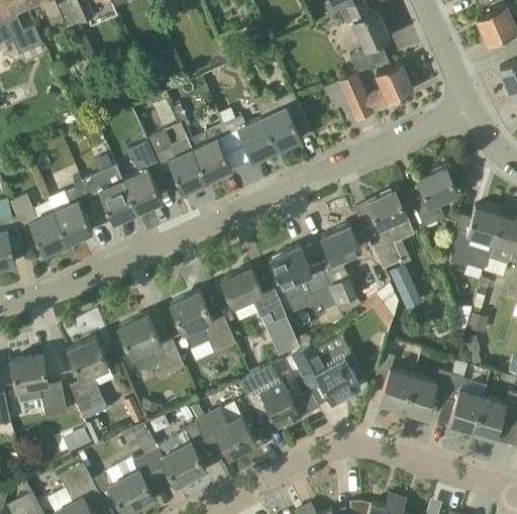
[(17,14),(26,10),(22,0),(0,0),(0,16),(1,18),(0,18),(0,42),(5,40),(6,44),(20,37),(15,26),(21,24),(17,14)]
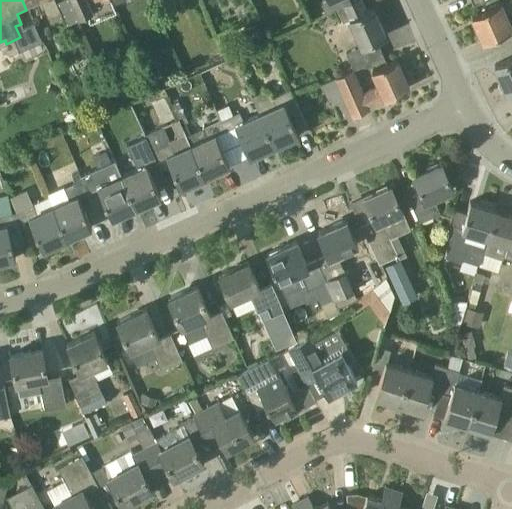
[(62,19),(53,0),(22,0),(26,10),(28,9),(31,16),(45,10),(51,24),(62,19)]
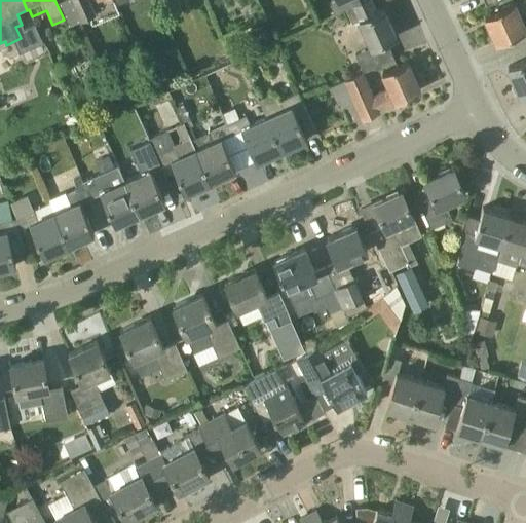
[(68,27),(80,22),(69,0),(68,0),(58,5),(68,27)]
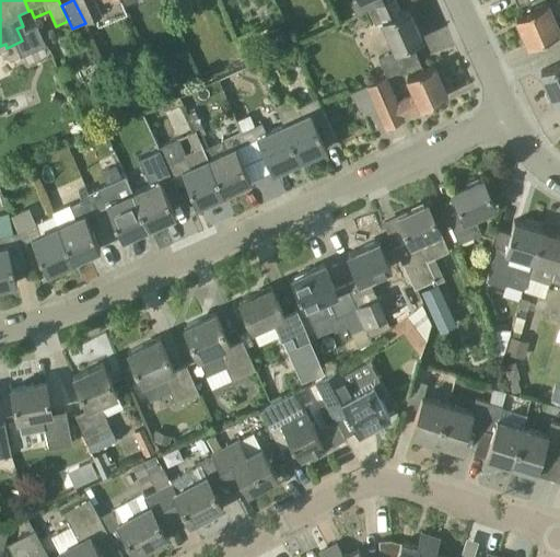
[(103,0),(104,2),(109,0),(76,0),(86,25),(103,18),(94,0),(103,0)]
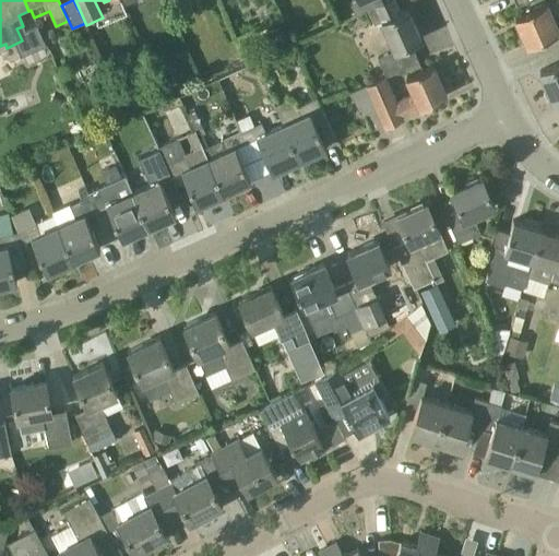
[(356,18),(368,12),(393,1),(392,0),(358,0),(359,2),(351,7),(356,18)]
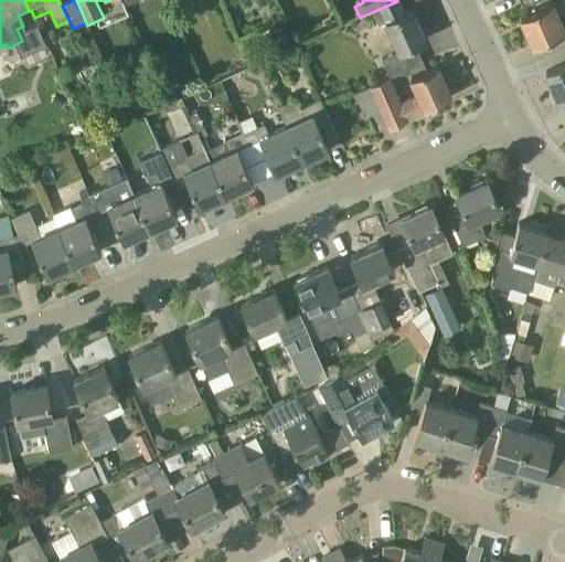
[(533,49),(564,33),(564,28),(560,17),(564,13),(564,0),(521,20),(533,49)]
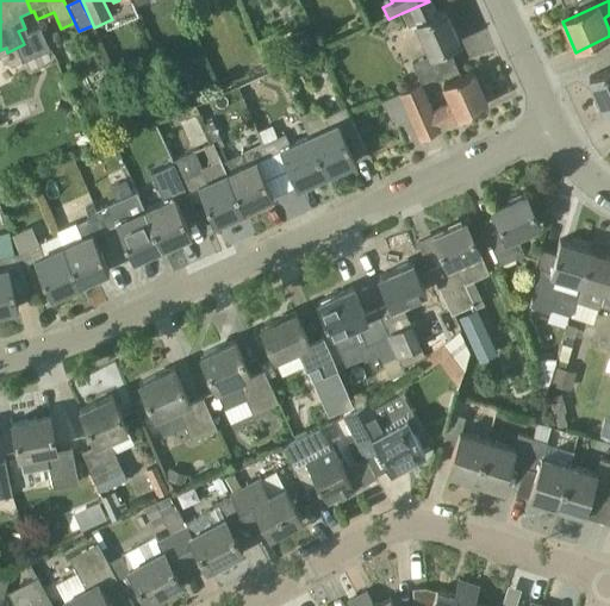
[(448,50),(459,45),(444,12),(436,16),(429,1),(402,13),(409,30),(415,26),(429,58),(412,66),(422,86),(456,69),(448,50)]
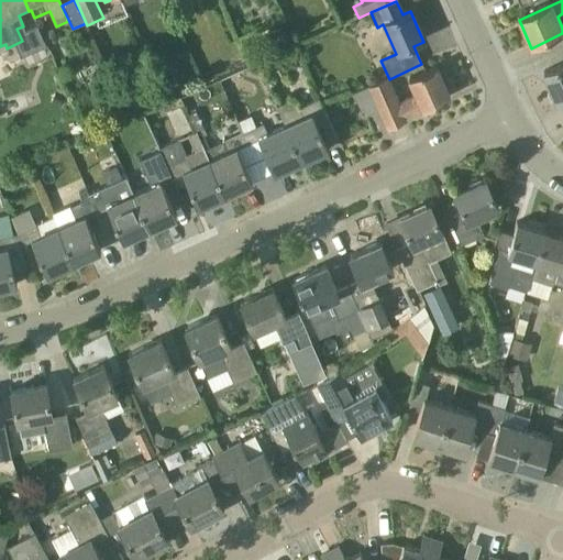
[(556,105),(562,101),(562,65),(543,75),(556,105)]
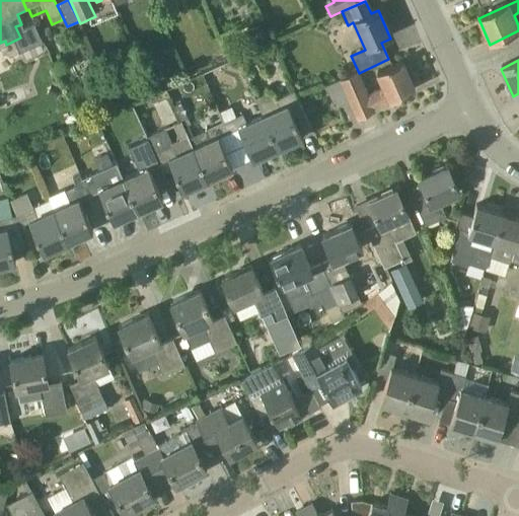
[(325,88),(327,91),(336,111),(350,103),(358,121),(375,113),(373,109),(389,101),(390,102),(415,91),(401,63),(376,75),(382,89),(368,95),(358,73),(325,88)]
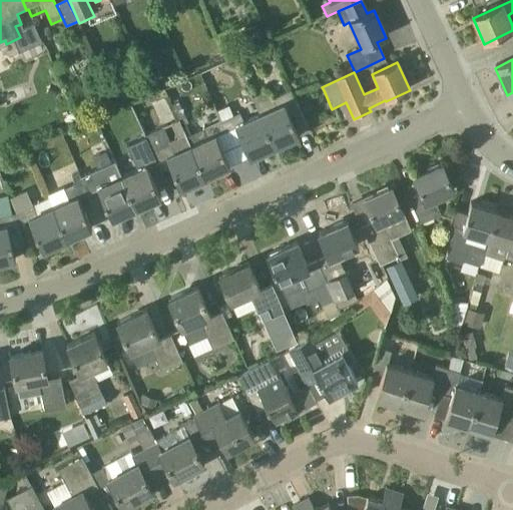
[(159,63),(146,68),(154,88),(167,82),(159,63)]
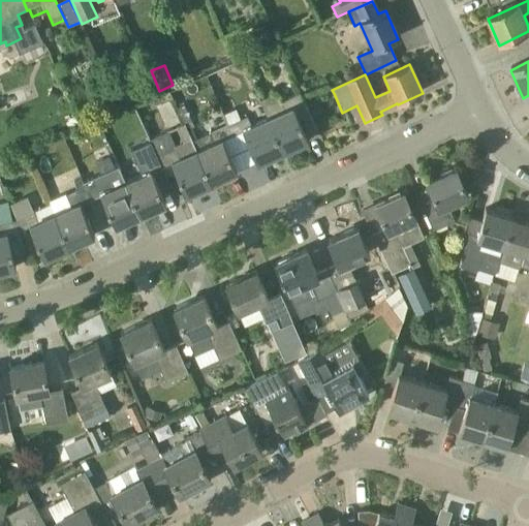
[(308,142),(293,110),(305,104),(300,94),(279,103),(278,100),(263,107),(269,119),(268,119),(283,153),(308,142)]
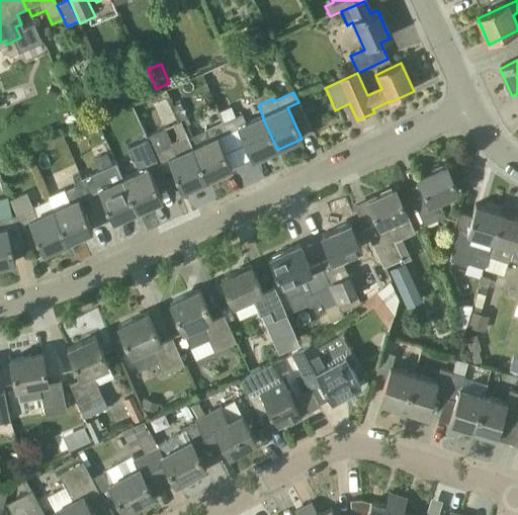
[(219,113),(224,124),(236,118),(231,108),(219,113)]
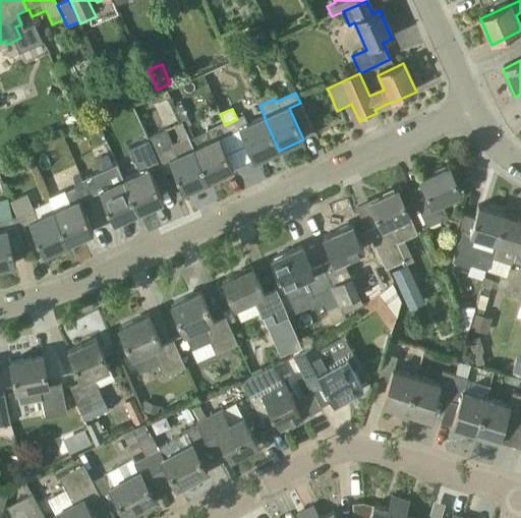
[(264,117),(247,124),(243,116),(237,119),(225,125),(229,135),(240,130),(253,162),(279,151),(264,117)]
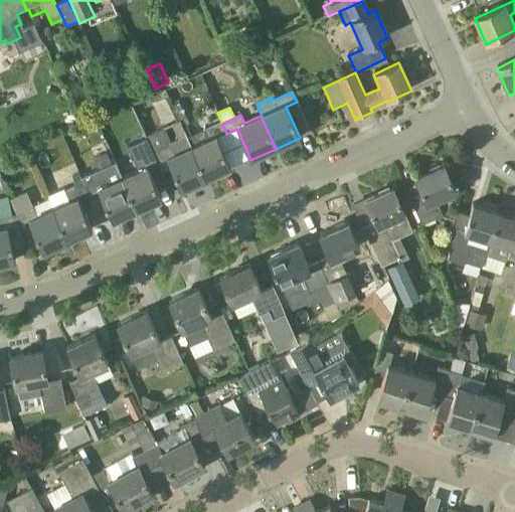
[(222,124),(200,134),(188,140),(206,180),(230,169),(216,138),(226,134),(222,124)]
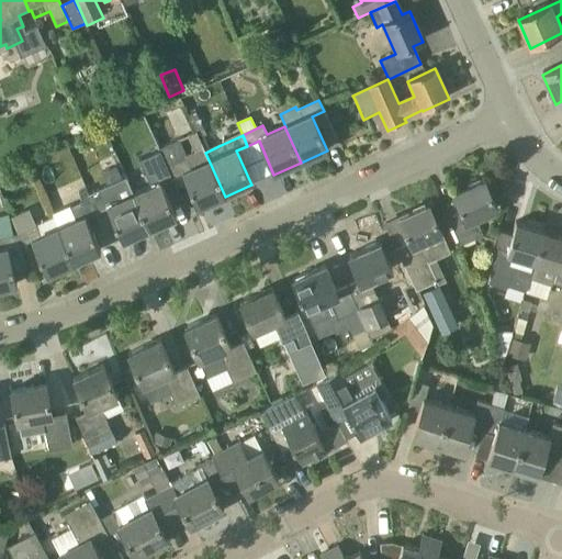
[(158,149),(159,153),(171,179),(181,175),(189,187),(199,209),(225,197),(205,153),(203,148),(184,156),(177,142),(158,149)]
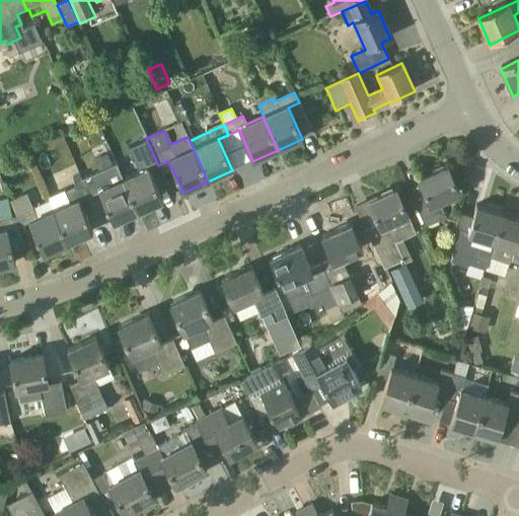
[(159,167),(158,165),(147,141),(128,149),(139,172),(123,179),(138,213),(163,202),(149,172),(159,167)]
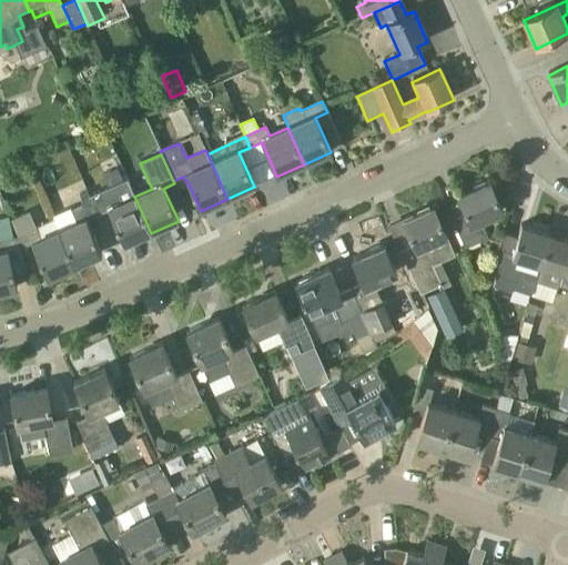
[(33,184),(29,172),(17,177),(20,189),(33,184)]
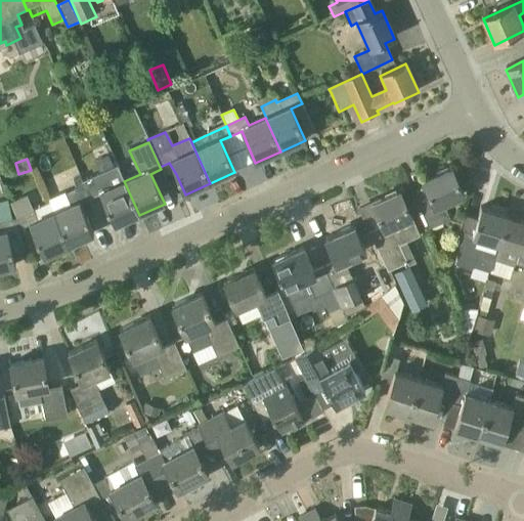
[(139,215),(124,181),(117,167),(82,182),(90,199),(100,194),(115,226),(139,215)]
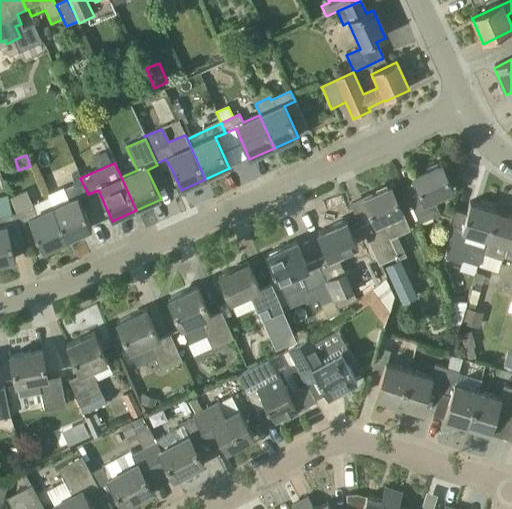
[(433,200),(434,199),(453,191),(441,166),(413,178),(417,185),(404,191),(412,209),(410,210),(415,222),(418,221),(420,224),(440,215),(439,213),(442,212),(440,205),(436,207),(433,200)]
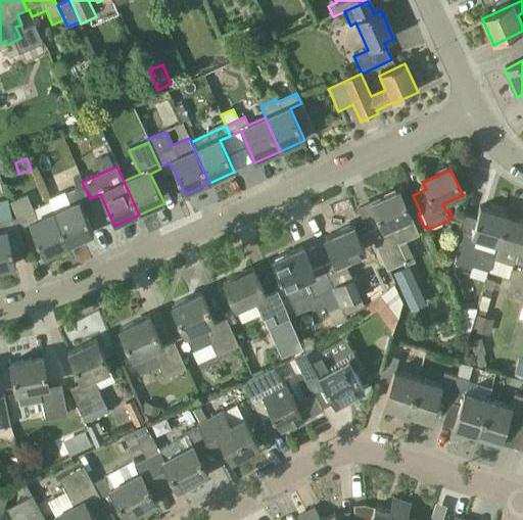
[(80,202),(90,198),(82,182),(81,178),(73,182),(78,191),(66,197),(70,207),(55,215),(51,204),(50,204),(68,246),(94,235),(80,202)]
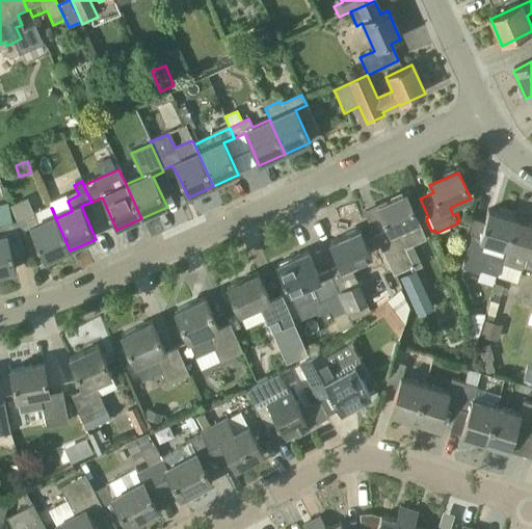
[(373,236),(393,276),(414,267),(406,249),(426,240),(415,215),(406,195),(364,213),(373,236)]
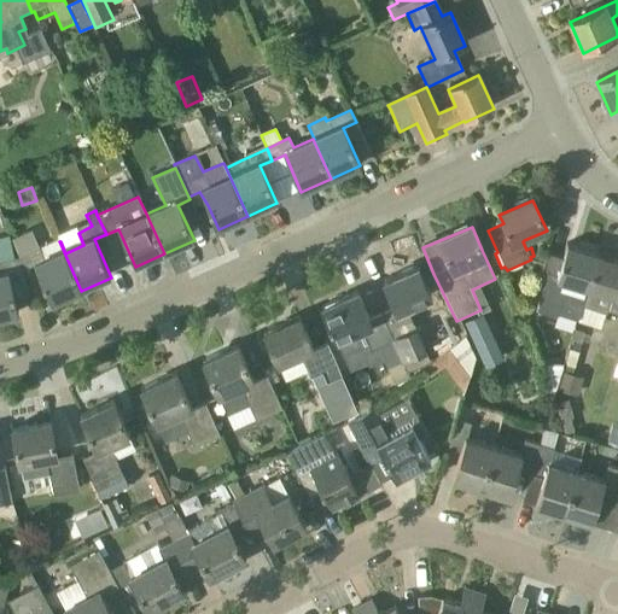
[(9,275),(23,272),(17,259),(15,261),(10,237),(0,239),(0,320),(18,315),(9,275)]
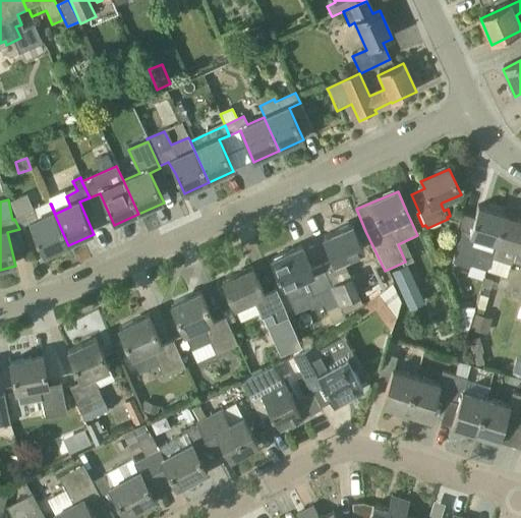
[(68,245),(50,204),(34,211),(17,219),(14,219),(19,229),(30,225),(44,256),(68,245)]
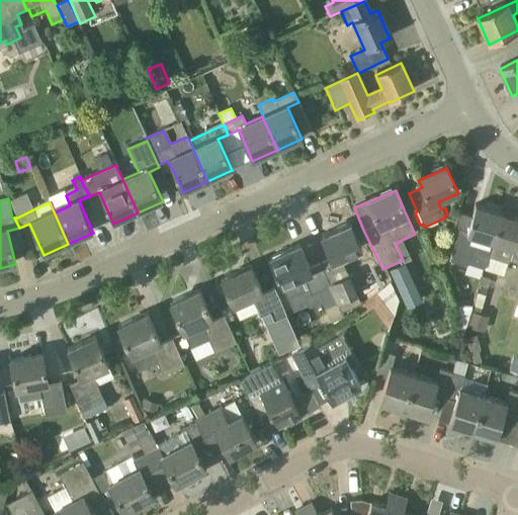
[(488,259),(502,215),(476,206),(472,218),(458,213),(449,245),(455,246),(450,262),(466,267),(467,265),(485,271),(488,259)]
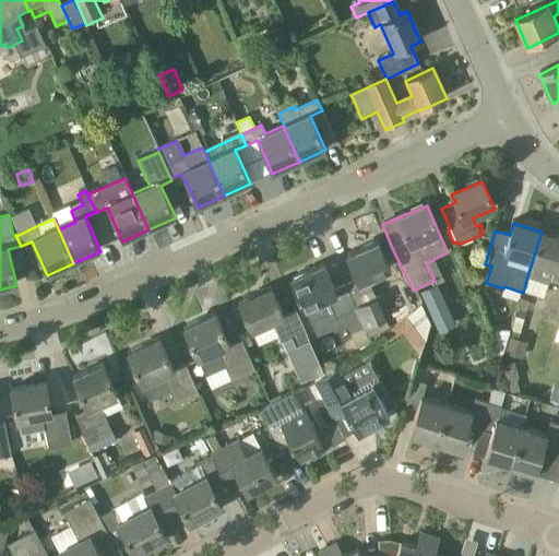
[(549,283),(558,285),(558,237),(542,232),(526,280),(548,286),(549,283)]
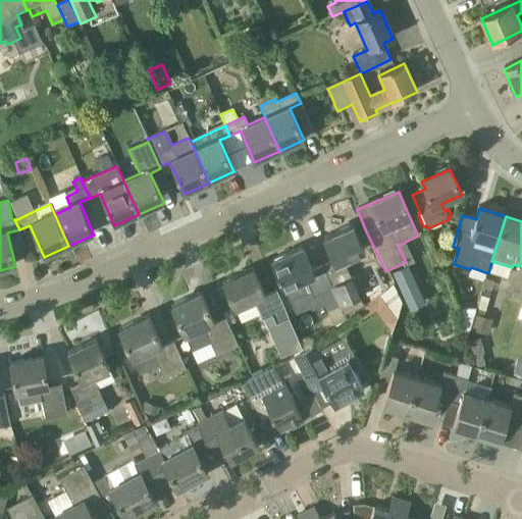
[(366,231),(357,236),(353,225),(324,239),(334,262),(323,267),(341,306),(346,320),(358,312),(364,307),(362,301),(350,275),(371,266),(379,283),(376,284),(379,292),(393,287),(385,271),(366,231)]
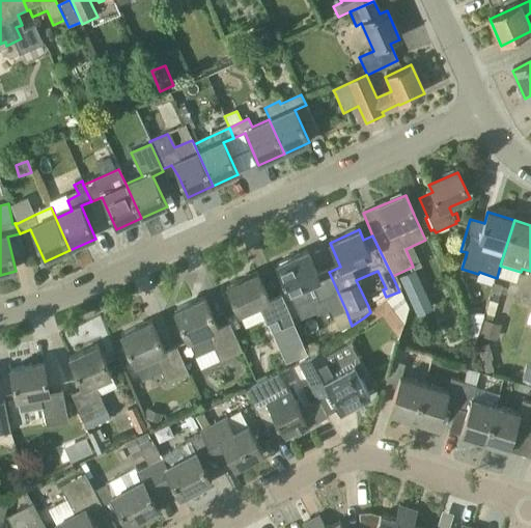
[(317,277),(315,272),(307,253),(277,266),(301,322),(316,315),(317,318),(330,313),(340,334),(352,326),(346,311),(329,272),(317,277)]
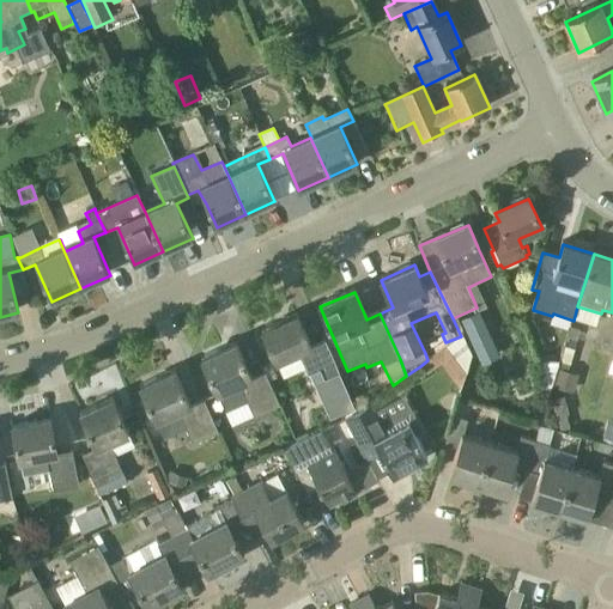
[(461,321),(481,365),(499,357),(479,312),(461,321)]
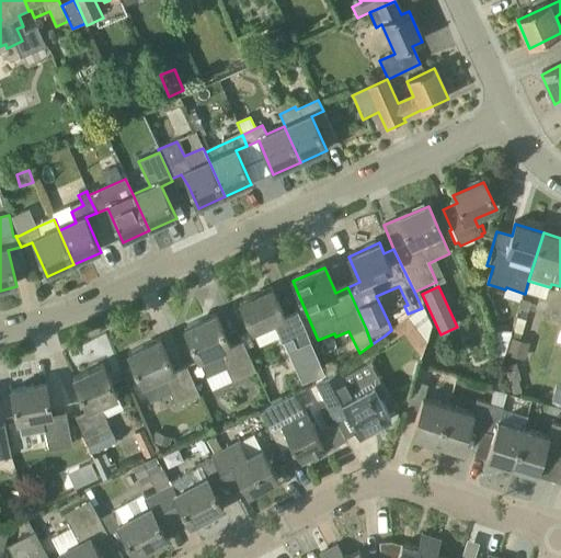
[(284,318),(281,310),(272,291),(240,305),(253,334),(274,326),(301,387),(323,377),(297,312),(284,318)]
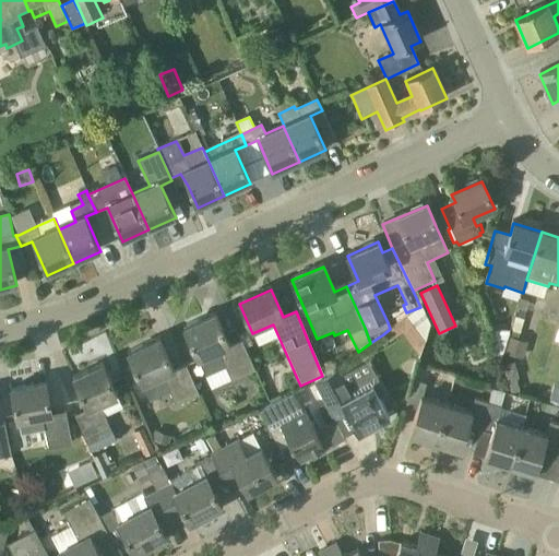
[(527,343),(518,340),(530,304),(521,300),(504,352),(504,353),(523,359),(523,357),(527,343)]
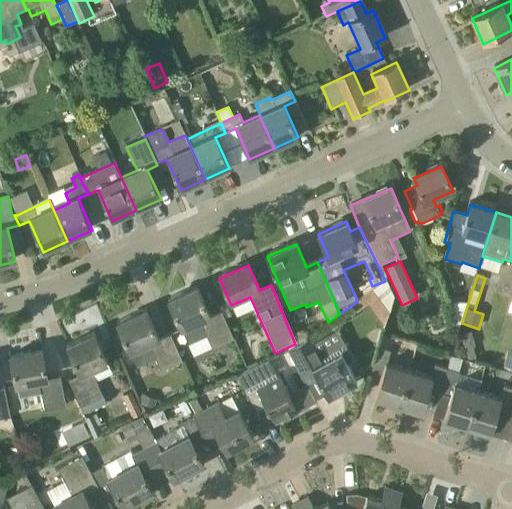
[(383,327),(395,300),(385,282),(362,298),(357,301),(351,306),(357,313),(367,305),(383,327)]
